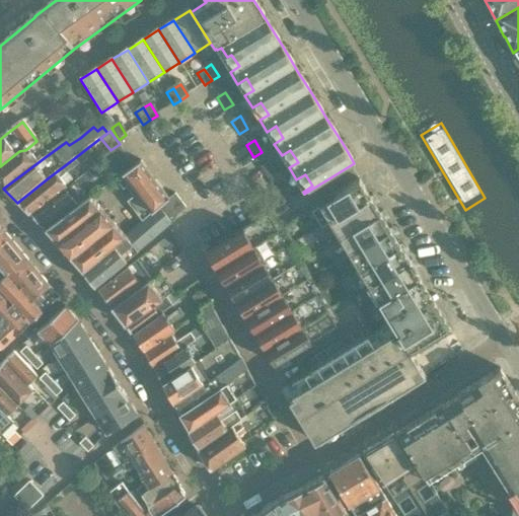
[(19,151),(0,166),(0,185),(3,189),(48,155),(47,154),(44,150),(36,141),(25,150),(24,150),(19,151)]
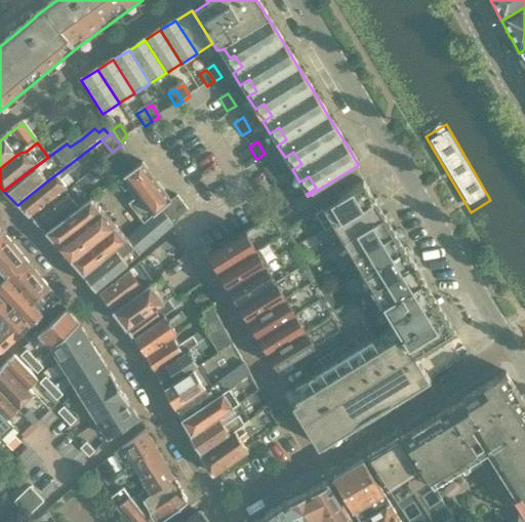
[(120,148),(102,162),(117,183),(123,177),(135,169),(120,148)]
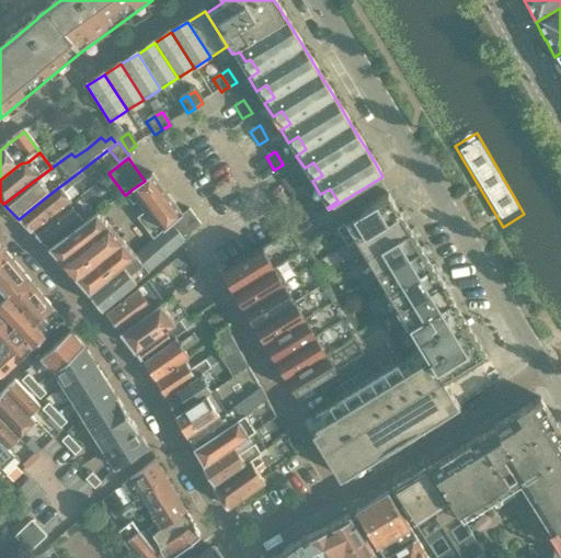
[(53,192),(19,219),(31,232),(71,204),(70,202),(78,196),(72,189),(84,180),(79,172),(53,192)]
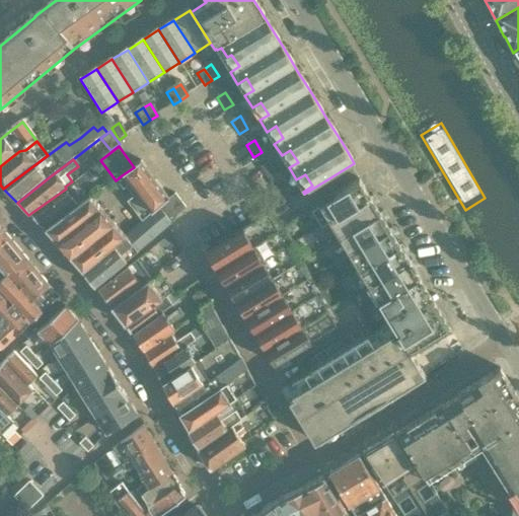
[(134,167),(122,175),(123,176),(133,190),(137,196),(133,199),(127,204),(142,224),(146,220),(168,202),(169,201),(155,181),(149,175),(141,163),(140,162),(134,167)]
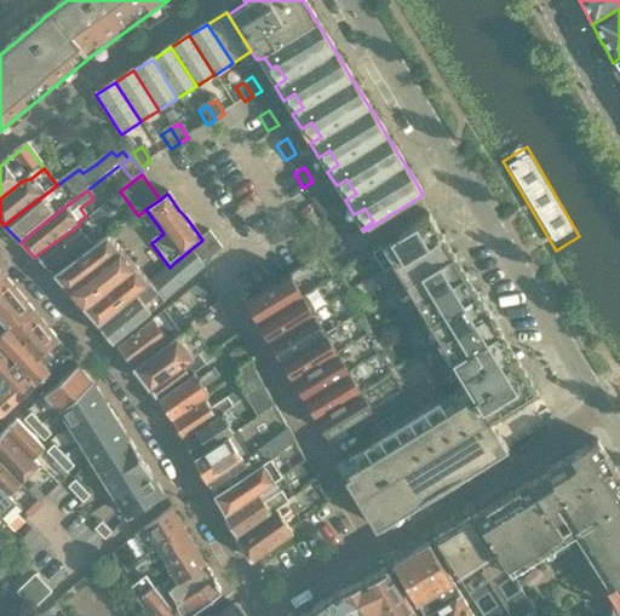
[(311,202),(321,217),(331,211),(321,196),(311,202)]
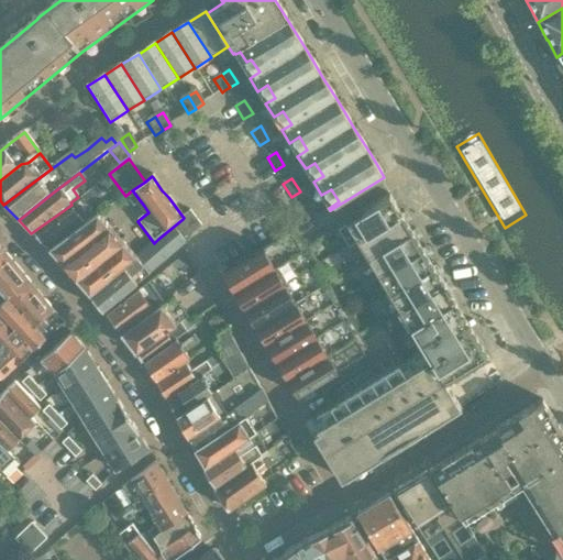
[(72,205),(31,233),(34,237),(48,251),(95,217),(87,207),(101,196),(96,188),(72,205)]
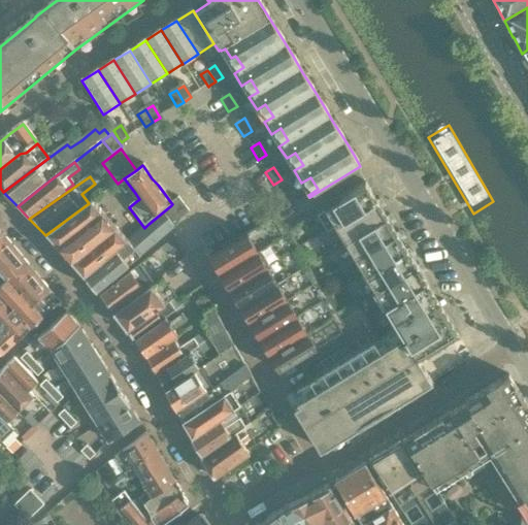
[(326,211),(318,217),(327,233),(336,228),(375,292),(372,294),(383,309),(385,307),(405,341),(401,343),(399,341),(297,404),(298,404),(300,406),(294,409),(321,452),(470,359),(456,335),(456,334),(370,194),(365,185),(340,200),(325,209),(326,211)]
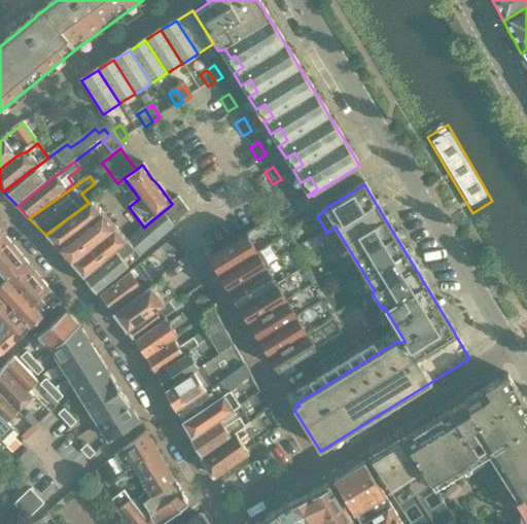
[(280,197),(288,209),(296,204),(288,191),(280,197)]
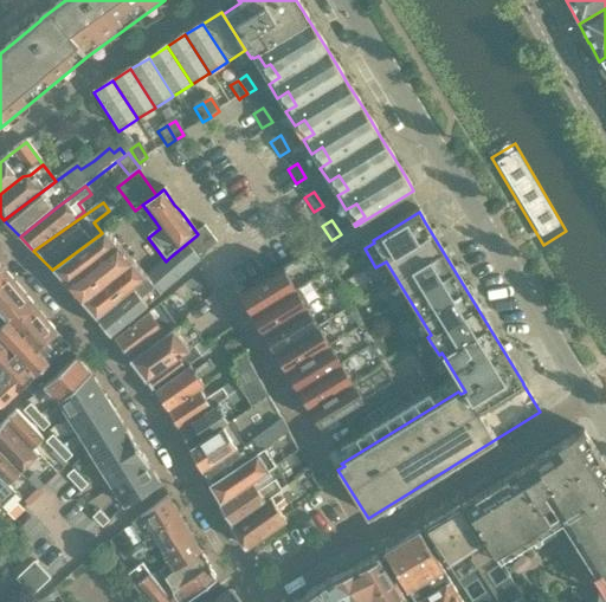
[(146,278),(96,319),(97,319),(110,336),(160,297),(201,263),(208,252),(217,245),(205,228),(198,234),(197,235),(171,257),(166,261),(156,270),(146,278)]
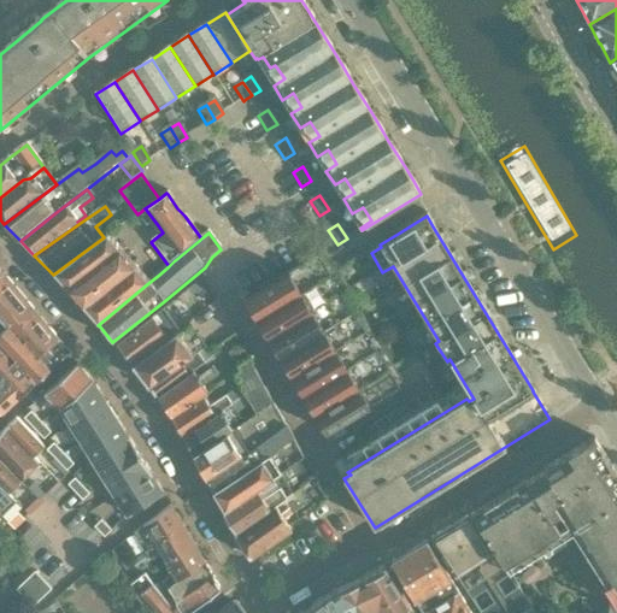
[(104,237),(53,275),(98,325),(148,283),(106,236),(104,237)]
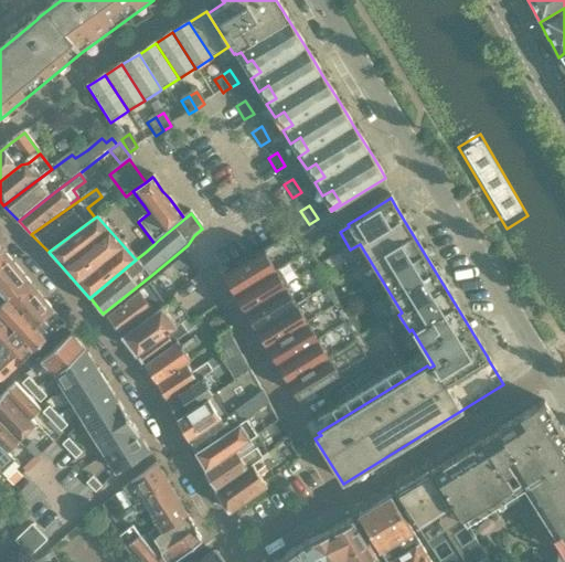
[(0,293),(1,294),(8,300),(12,305),(32,288),(2,253),(0,250),(0,293)]
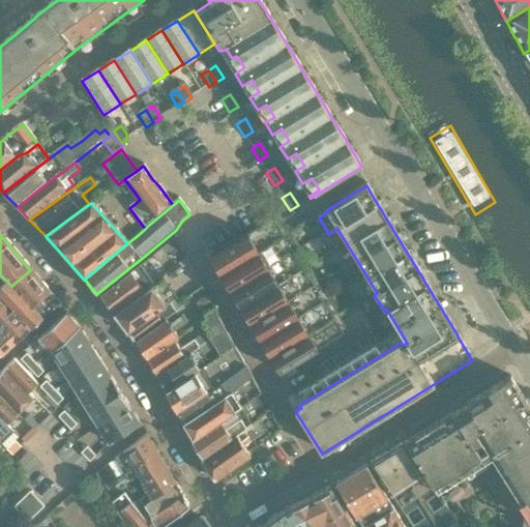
[(247,236),(211,259),(221,275),(258,253),(247,236)]
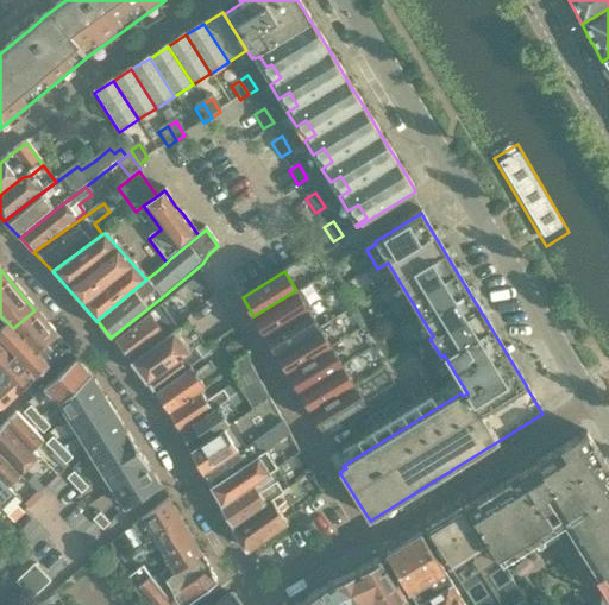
[(296,290),(253,316),(265,335),(308,309),(296,290)]
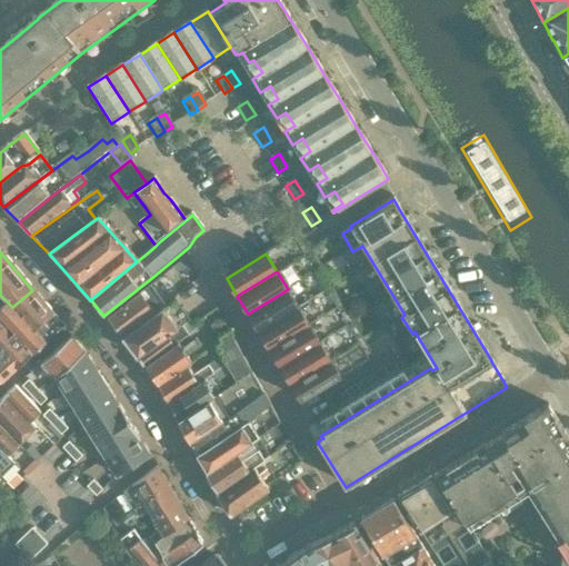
[(288,289),(248,314),(259,331),(298,307),(288,289)]
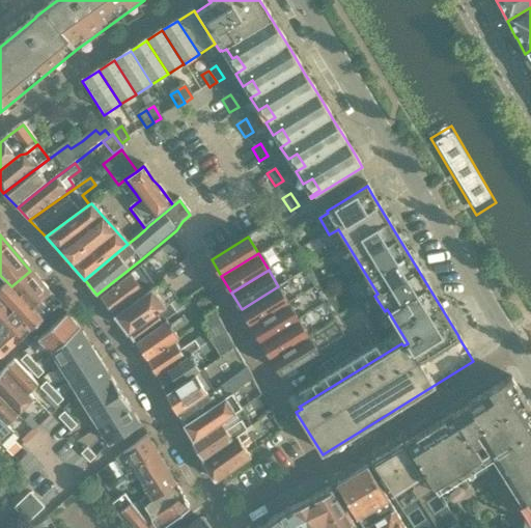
[(30,271),(11,286),(33,309),(43,321),(59,305),(49,293),(30,271)]
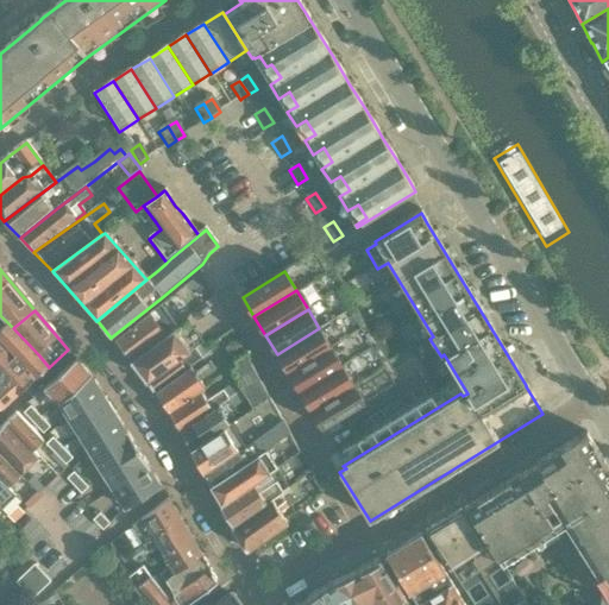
[(150,315),(114,342),(131,363),(158,342),(167,336),(150,315)]
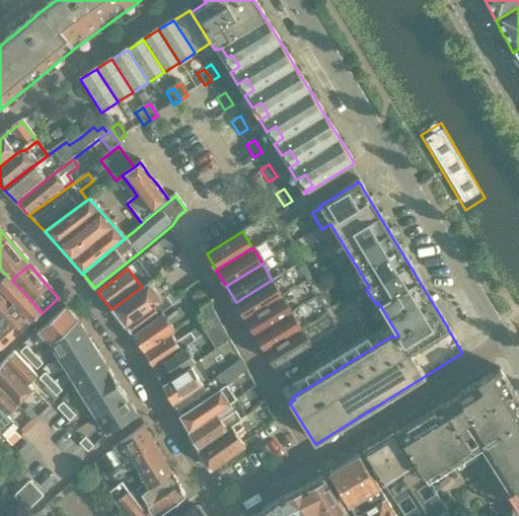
[(135,292),(112,309),(125,327),(173,294),(173,293),(159,274),(142,287),(135,292)]
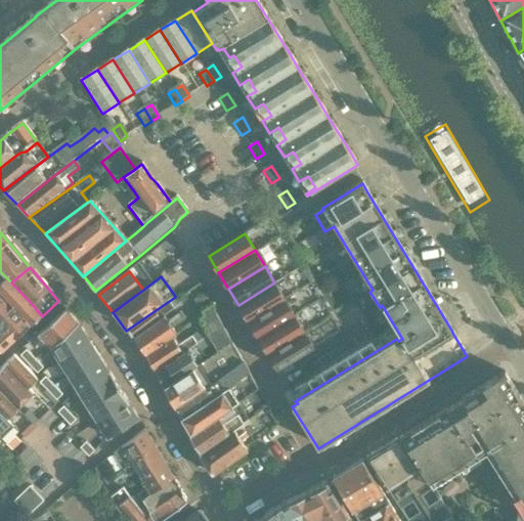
[(7,278),(0,285),(0,290),(5,296),(2,299),(26,323),(28,321),(32,326),(42,316),(33,305),(11,283),(7,278)]
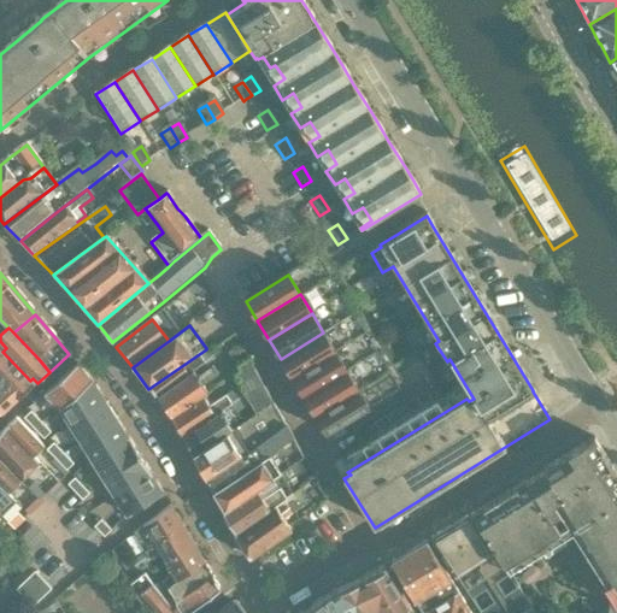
[(323,332),(281,359),(292,378),(335,352),(323,332)]
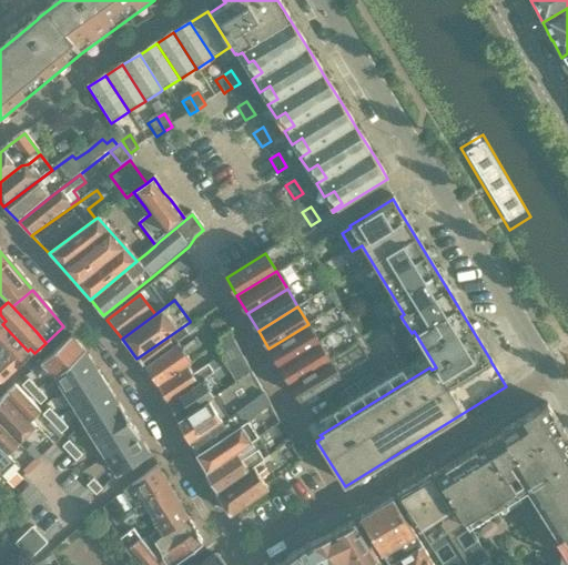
[(0,320),(0,351),(17,370),(32,355),(28,351),(2,324),(0,320)]
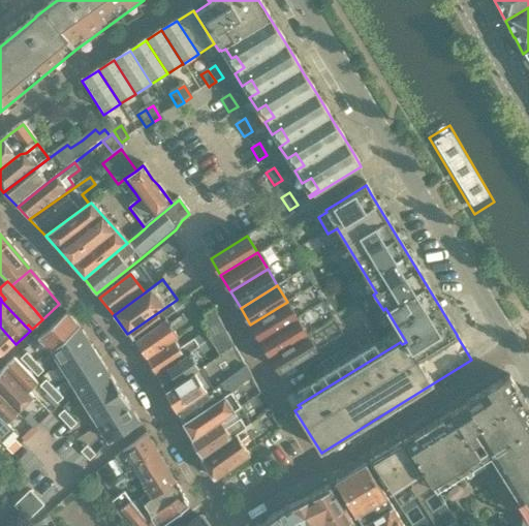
[(177,300),(127,334),(134,343),(135,343),(179,312),(183,310),(179,303),(177,300)]
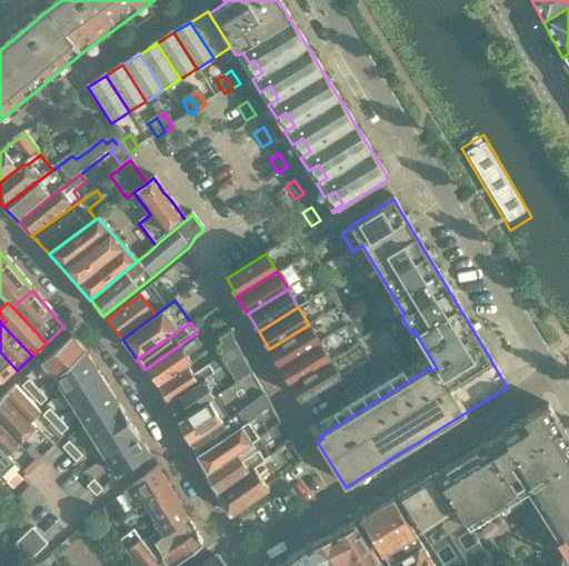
[(309,325),(269,349),(280,367),(320,343),(309,325)]
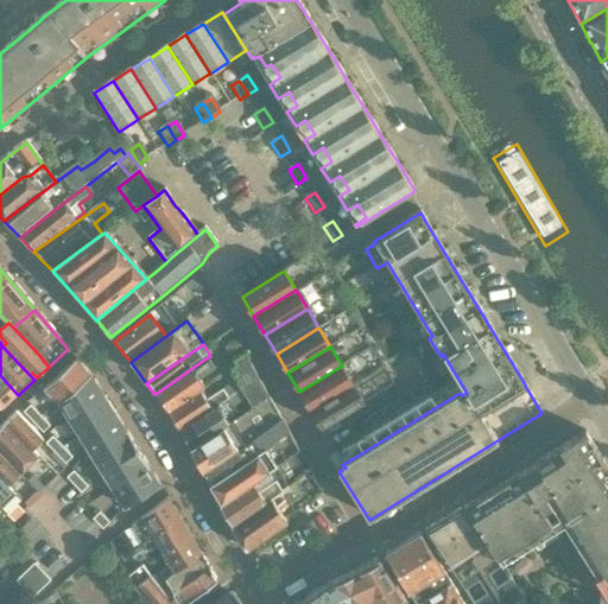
[(225,428),(190,451),(203,474),(245,445),(253,457),(258,453),(289,433),(268,399),(245,355),(234,363),(236,367),(230,372),(238,382),(242,392),(247,400),(253,409),(239,418),(225,427),(225,428)]
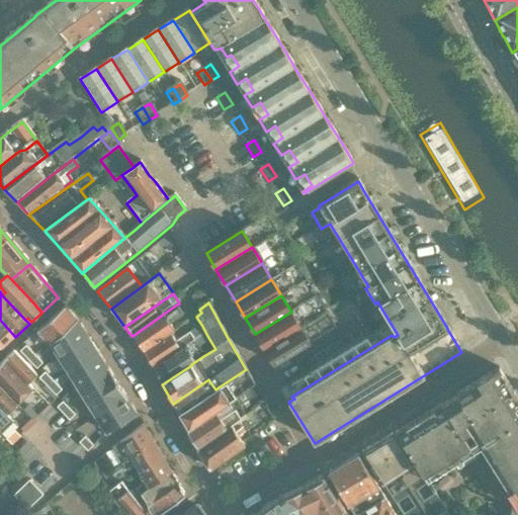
[(175,306),(133,336),(136,340),(144,352),(174,332),(170,326),(182,317),(178,311),(175,306)]
